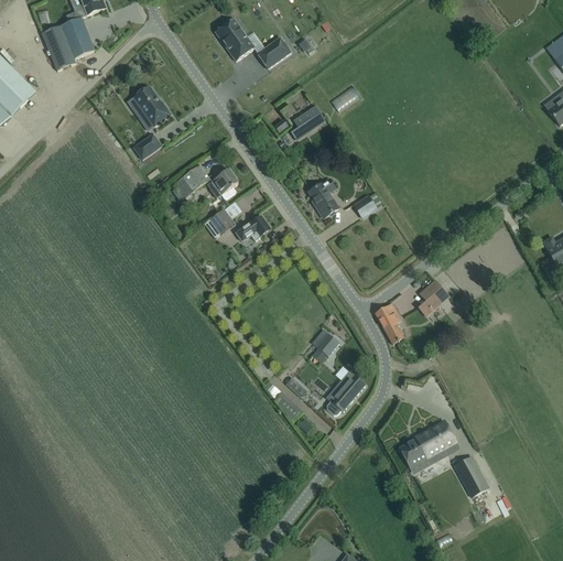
[(83,6),(65,13),(68,21),(80,17),(86,14),(105,7),(103,0),(100,1),(99,0),(80,0),(83,4),(83,6)]
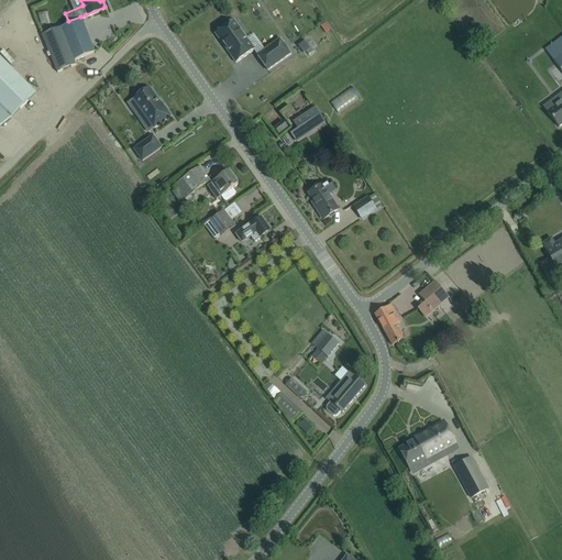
[(80,17),(68,21),(41,33),(56,69),(75,63),(73,57),(94,50),(80,17)]
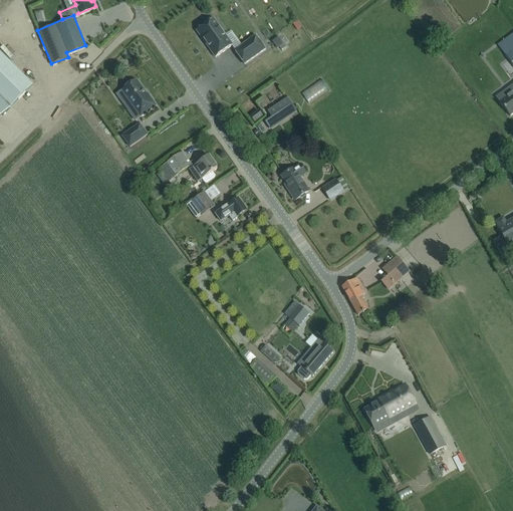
[(231,43),(213,16),(196,28),(214,55),(231,43)]
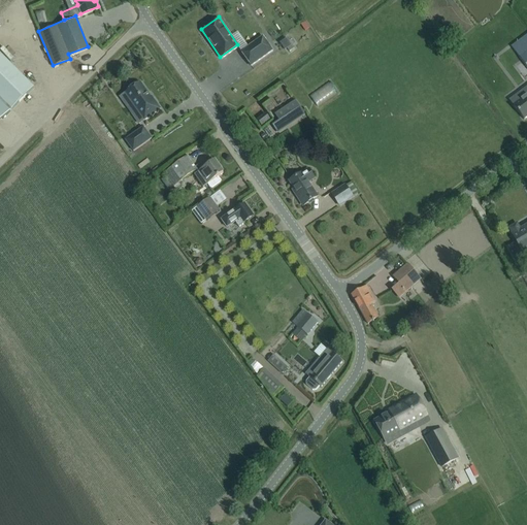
[(28,28),(23,30),(29,44),(34,42),(28,28)]
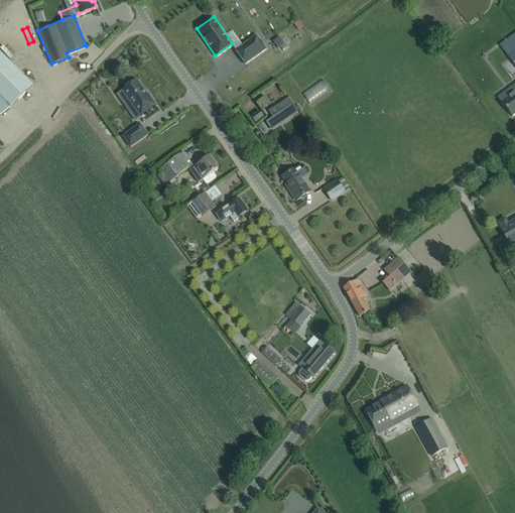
[(514,29),(498,42),(514,66),(514,29)]
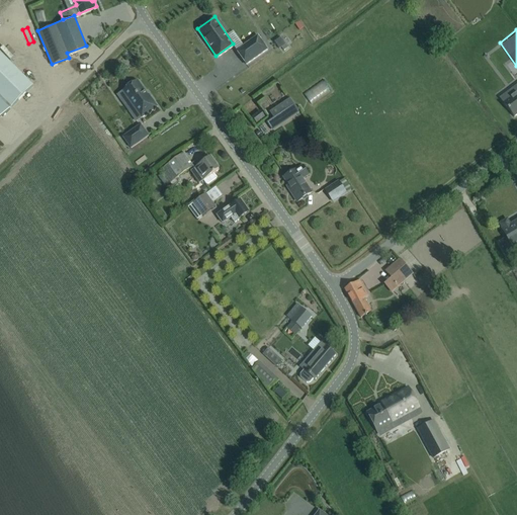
[(257,33),(235,49),(245,62),(266,47),(257,33)]
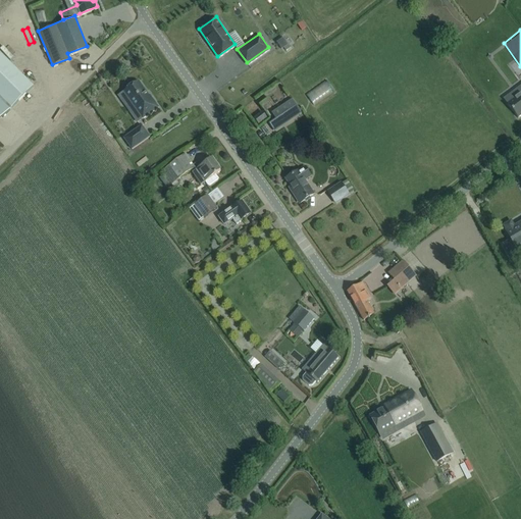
[(282,35),(275,40),(280,46),(287,41),(282,35)]
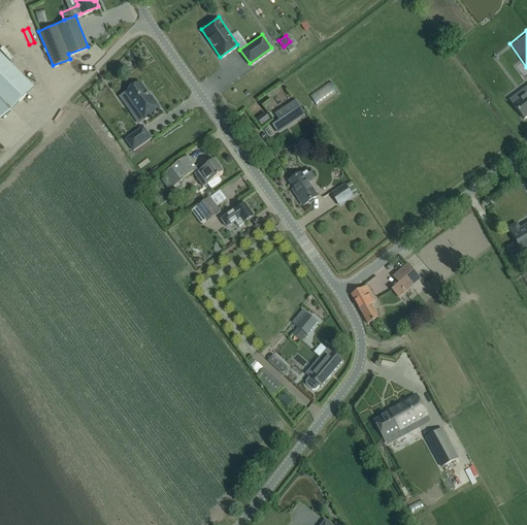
[(0,118),(10,107),(33,85),(0,52),(0,118)]
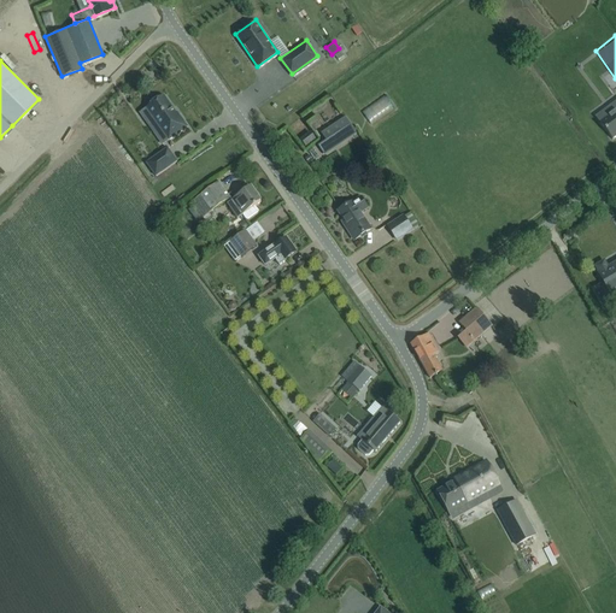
[(166,139),(187,124),(176,108),(175,110),(162,93),(144,106),(152,118),(150,119),(156,128),(158,127),(166,139)]
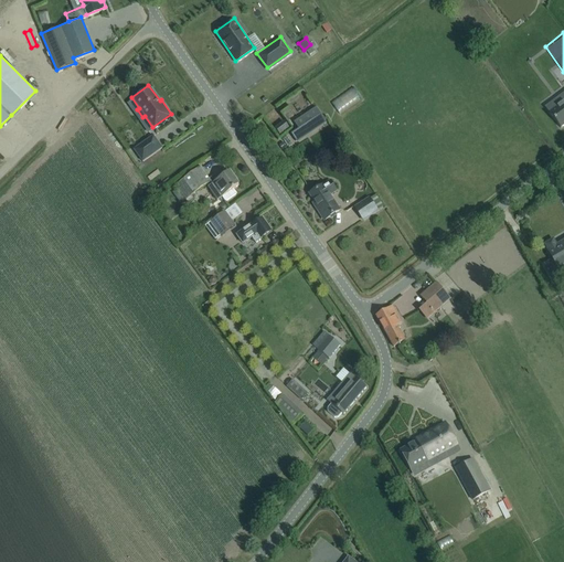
[(547,109),(547,110),(559,125),(563,120),(563,88),(560,93),(563,97),(549,109),(547,109)]
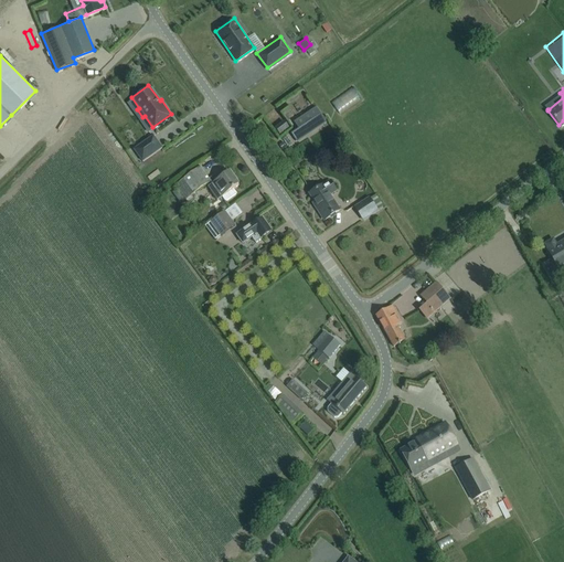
[(295,139),(325,119),(316,104),(297,117),(301,124),(290,131),(295,139)]
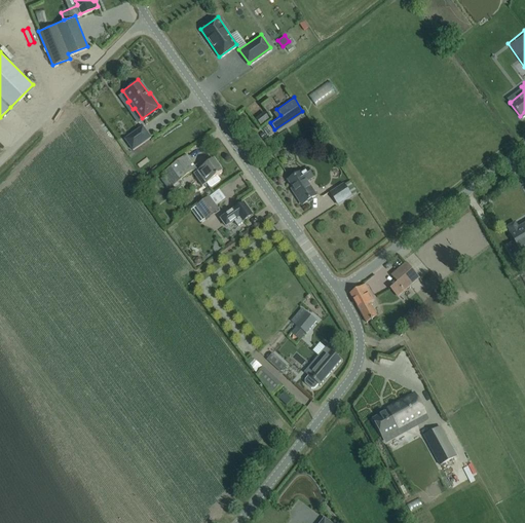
[(263,111),(255,117),(259,123),(268,117),(263,111)]
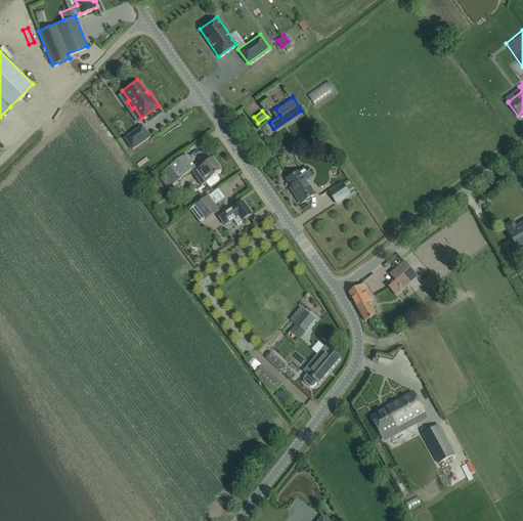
[(141,123),(123,136),(131,148),(150,135),(141,123)]
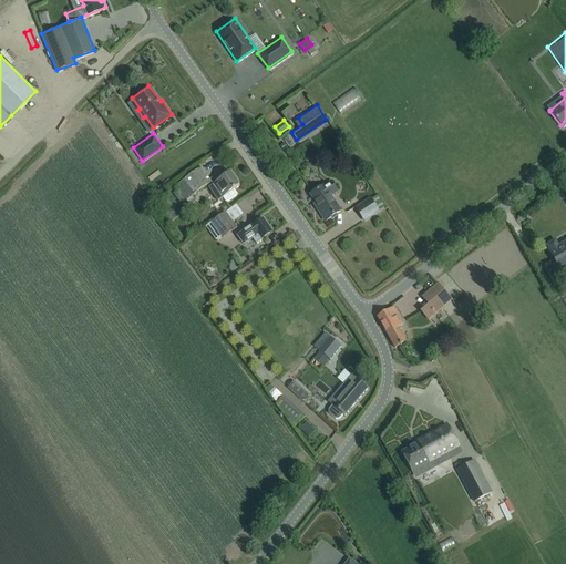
[(199,165),(175,183),(177,186),(172,191),(179,201),(209,178),(199,165)]
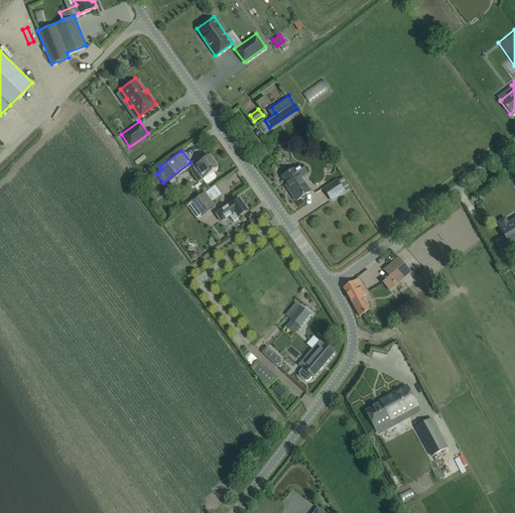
[(188,168),(198,180),(201,177),(211,170),(217,166),(209,154),(200,160),(198,161),(191,165),(188,168)]
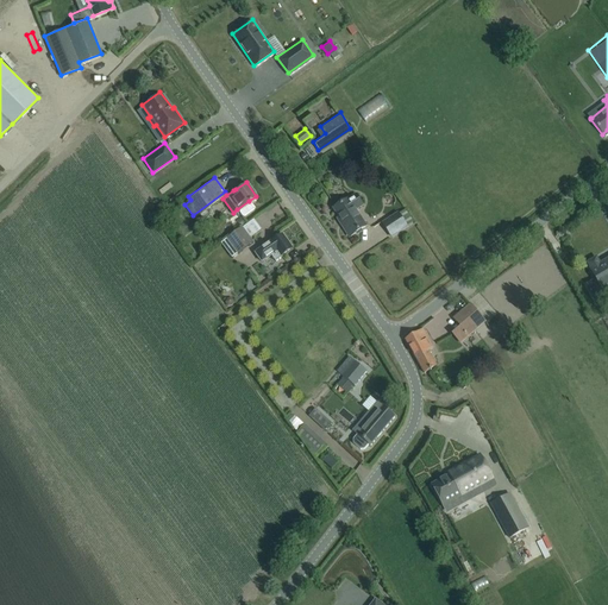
[(364,224),(353,207),(362,201),(355,191),(332,206),(343,221),(340,222),(349,234),(364,224)]
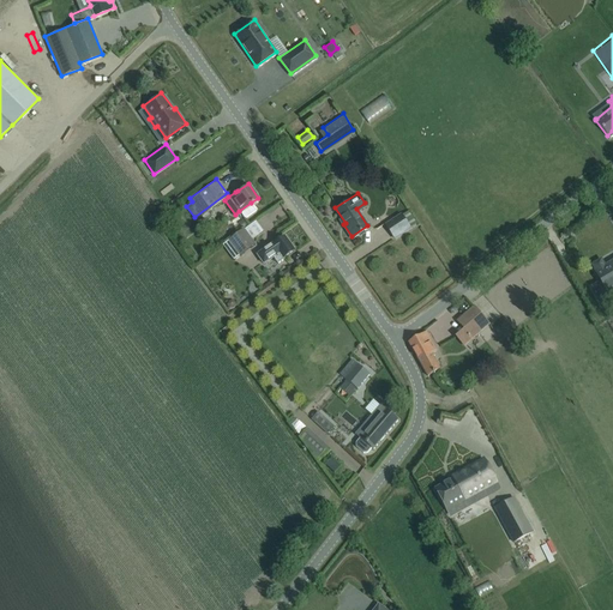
[(242,216),(254,207),(251,203),(239,211),(242,216)]
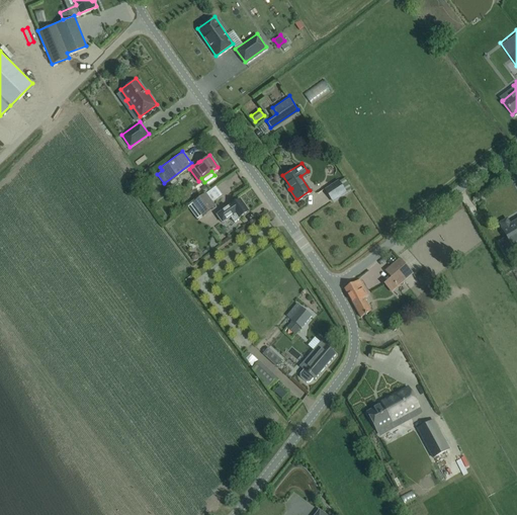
[(337,179),(333,182),(324,187),(332,199),(345,190),(337,179)]
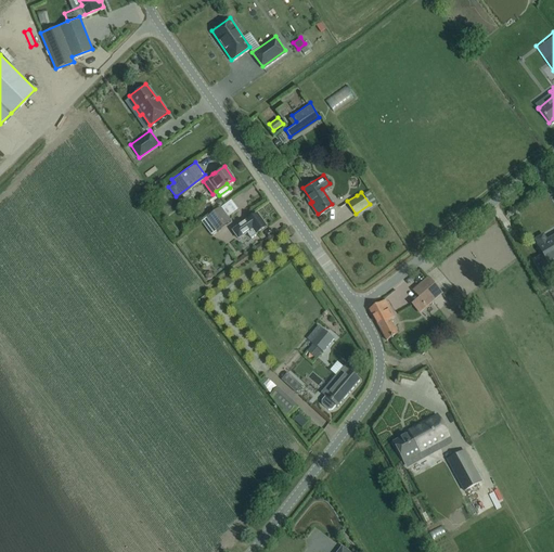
[(219,205),(200,219),(210,233),(230,218),(219,205)]
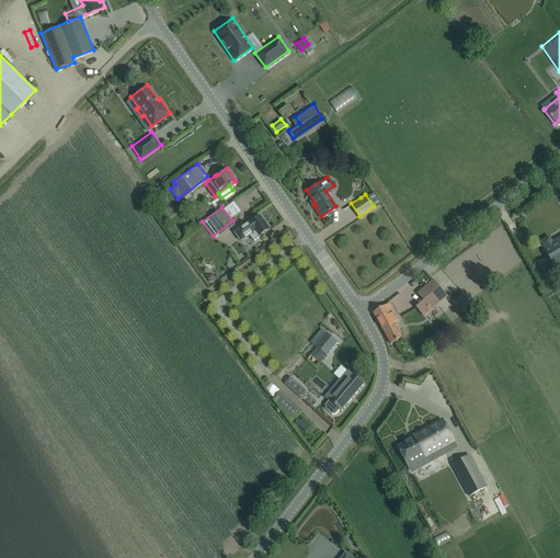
[(243,225),(235,230),(240,238),(254,228),(258,235),(269,227),(259,214),(249,221),(243,225)]
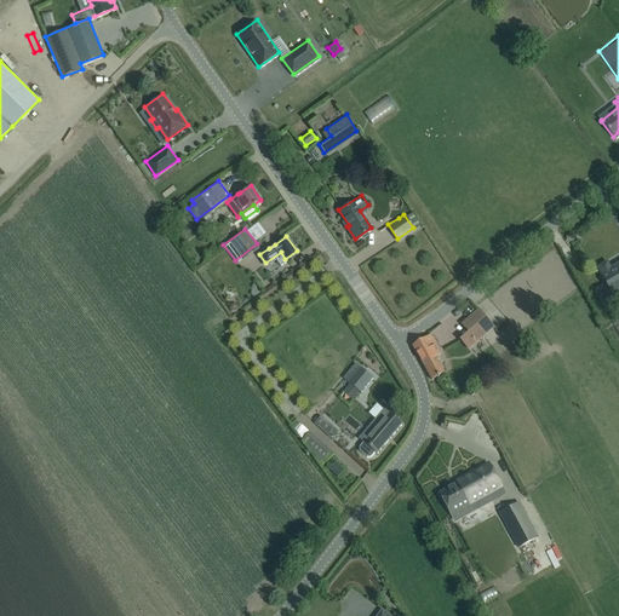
[(606,281),(596,286),(605,301),(618,292),(618,259),(609,266),(606,259),(597,264),(601,271),(600,271),(606,281)]
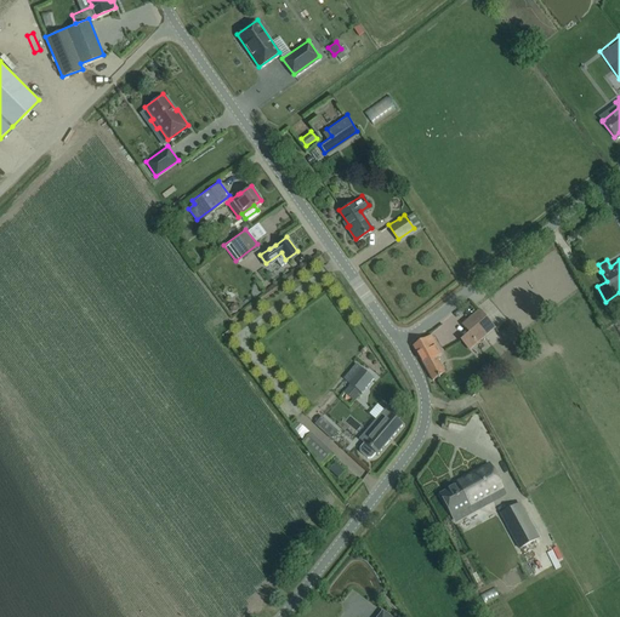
[(491,324),(485,316),(478,308),(461,321),(468,330),(460,337),(467,346),(491,324)]
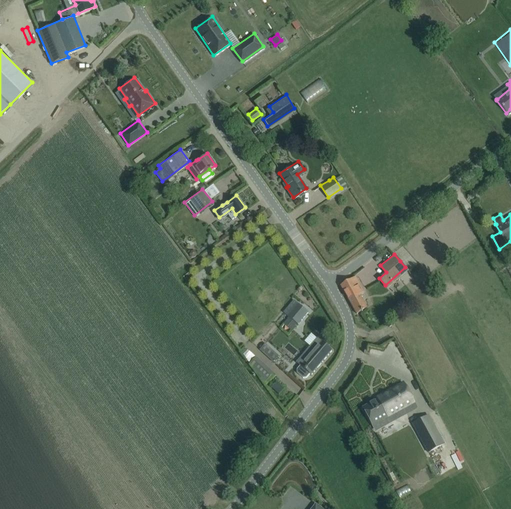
[(362,290),(359,284),(354,275),(340,284),(355,311),(365,306),(358,292),(362,290)]
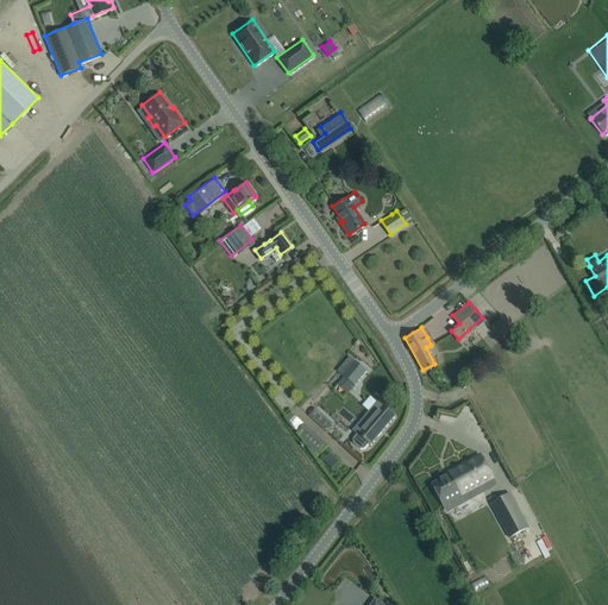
[(365,369),(353,359),(342,373),(353,383),(365,369)]
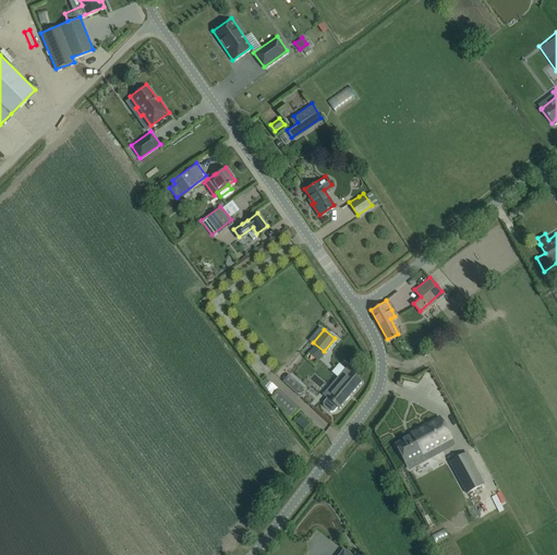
[(324,394),(326,396),(322,400),(323,403),(329,409),(333,409),(336,405),(338,406),(361,379),(347,368),(339,376),(324,394)]
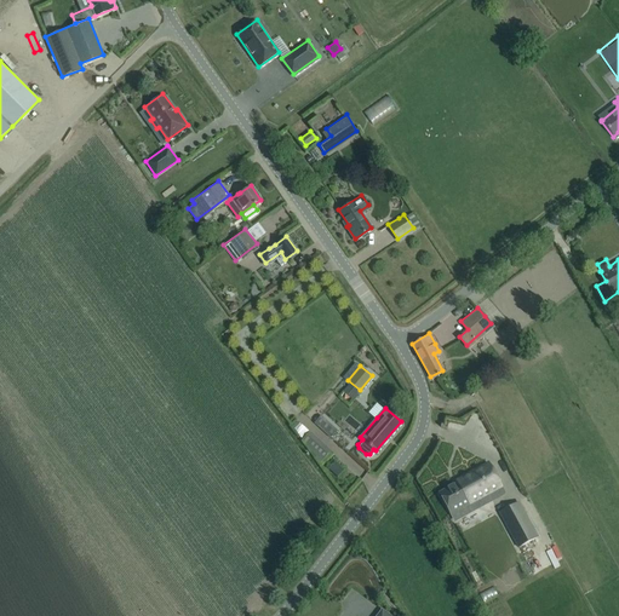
[(336,430),(319,414),(313,420),(330,436),(336,430)]
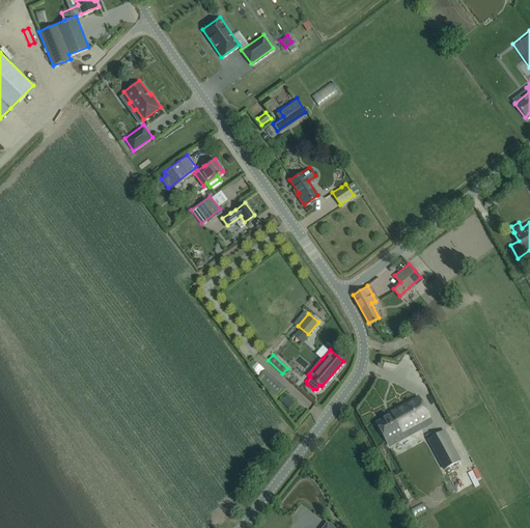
[(427,415),(417,395),(390,410),(391,412),(374,420),(385,438),(427,415)]
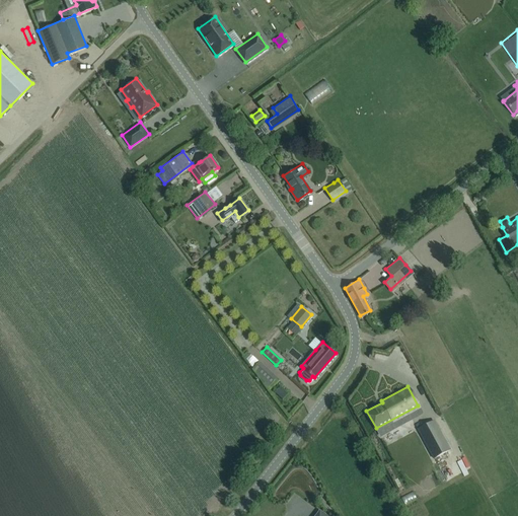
[(433,418),(417,427),(433,456),(449,447),(433,418)]
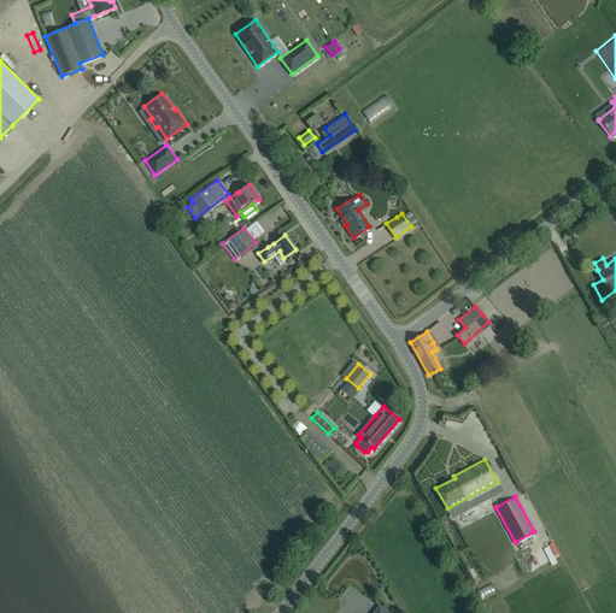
[(517,590),(533,582),(529,576),(514,584),(517,590)]
